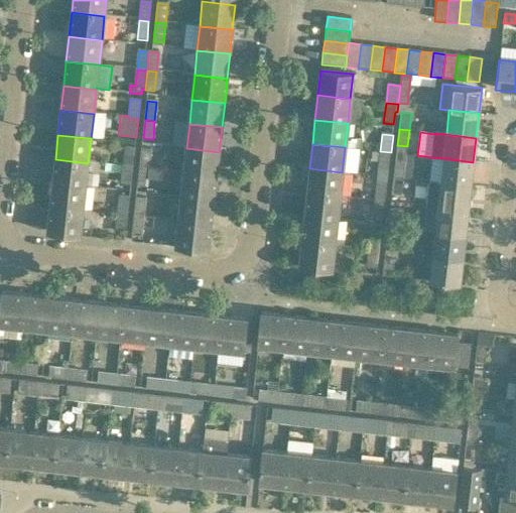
[(135,149),(125,148),(123,167),(133,168),(135,149)]
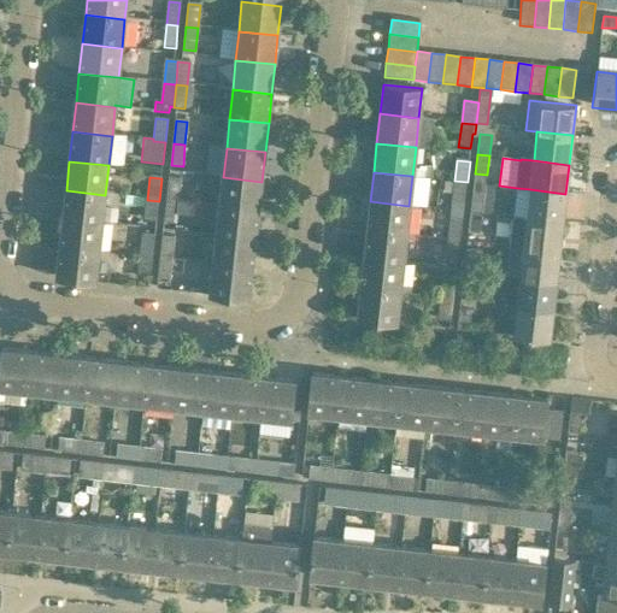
[(223,177),(221,207),(259,211),(262,182),(223,177)]
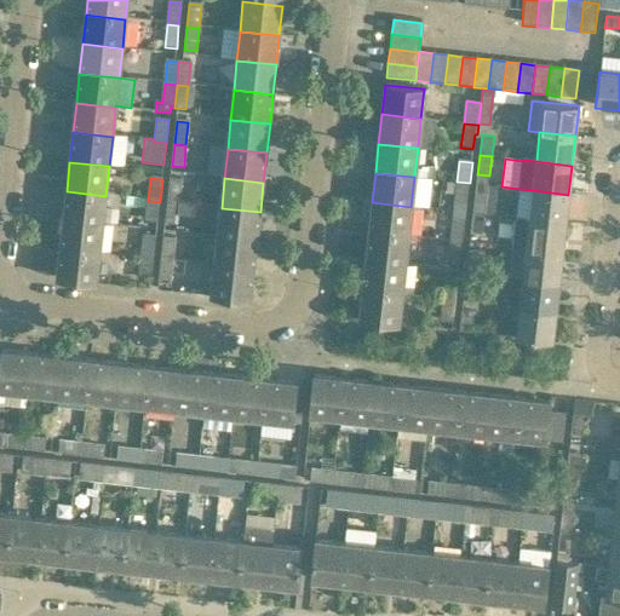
[(182,180),(170,179),(167,202),(179,203),(182,180)]
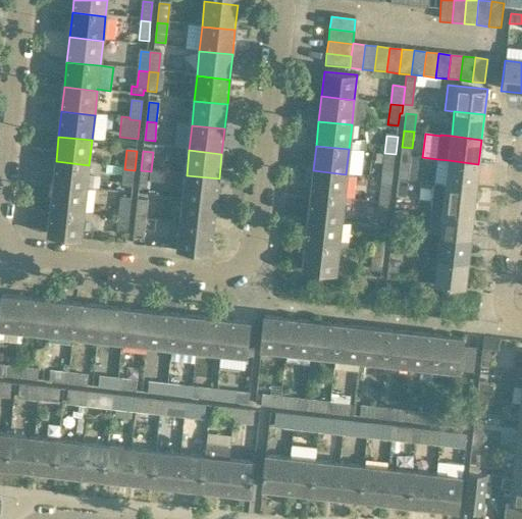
[(384,153),(382,173),(393,174),(396,154),(384,153)]
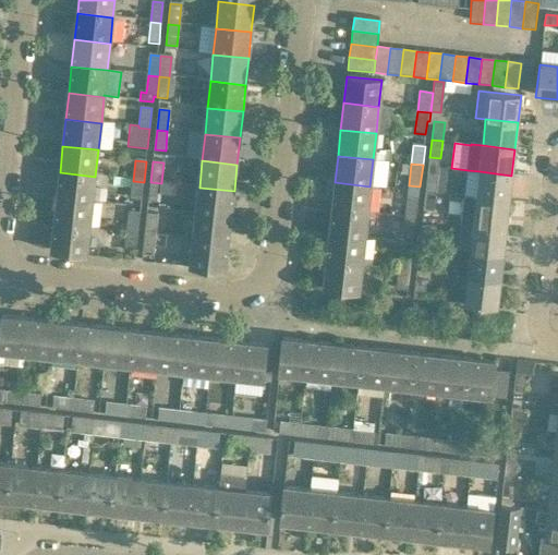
[(480,171),(476,197),(508,202),(511,176),(480,171)]
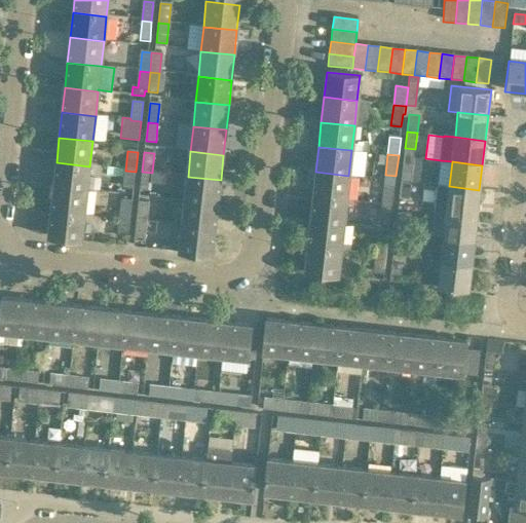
[(57,162),(53,188),(86,191),(89,166),(57,162)]
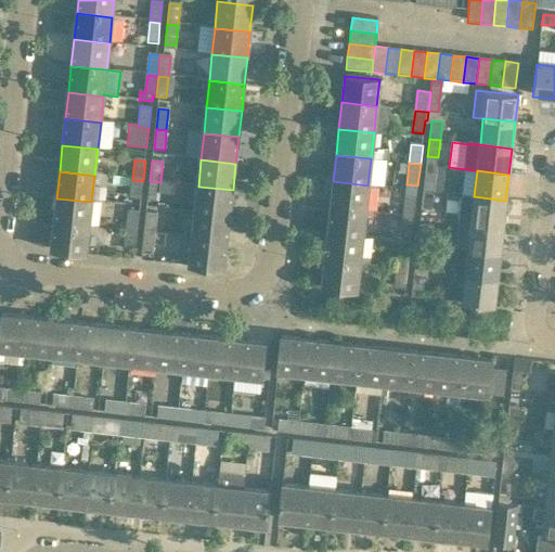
[(425,174),(423,191),(434,192),(436,175),(425,174)]
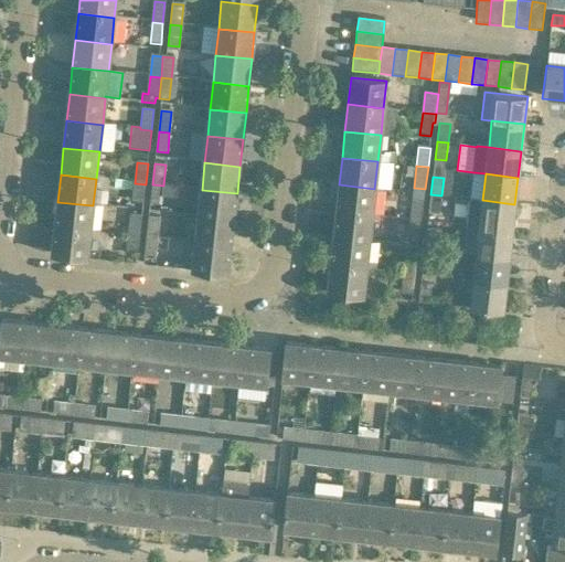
[(146,184),(135,183),(132,203),(144,204),(146,184)]
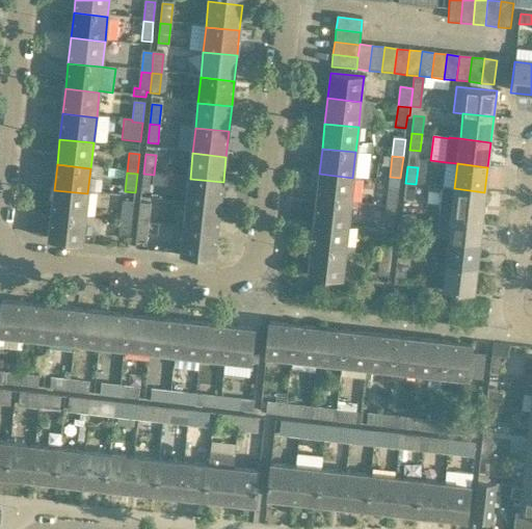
[(154,175),(143,174),(142,193),(152,194),(154,175)]
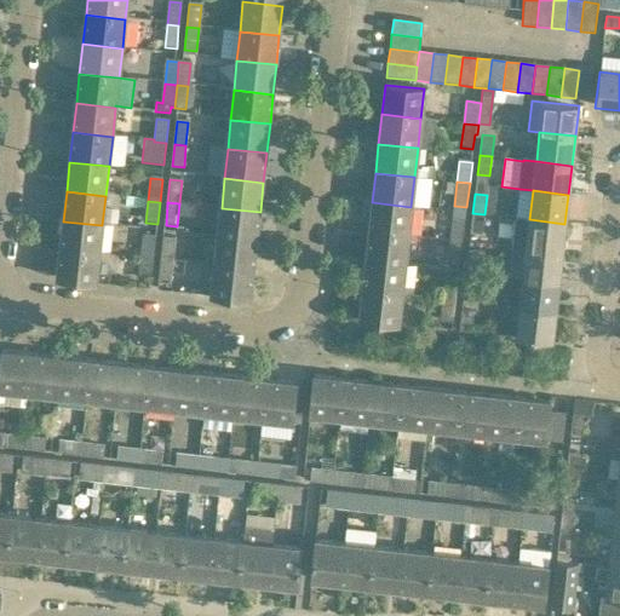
[(372,202),(368,231),(408,236),(411,207),(372,202)]
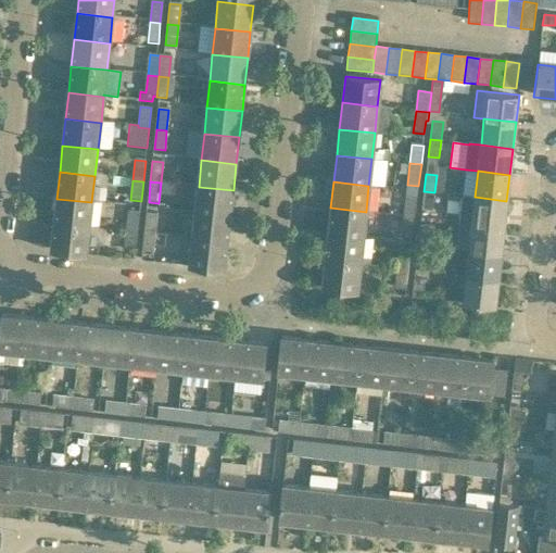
[(199,187),(196,213),(230,216),(234,190),(199,187)]
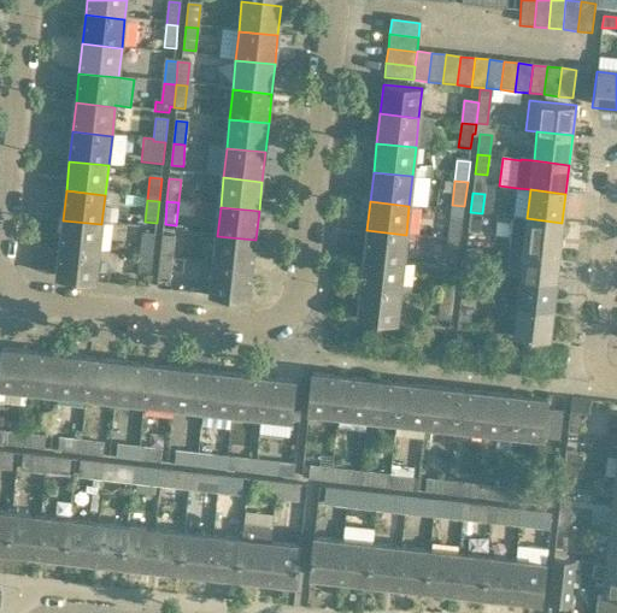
[(470,212),(469,233),(480,234),(482,213),(470,212)]
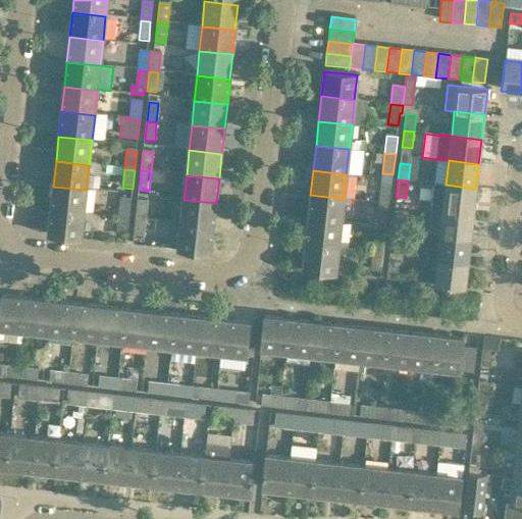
[(381,183),(379,203),(389,204),(392,185),(381,183)]
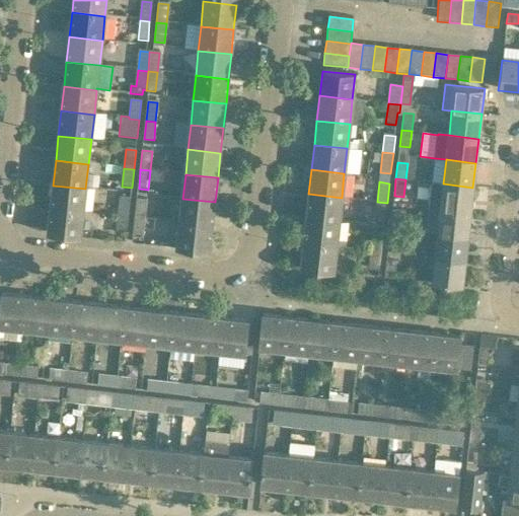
[(428,207),(430,207),(470,212),(472,188),(443,183),(431,182),(428,207)]
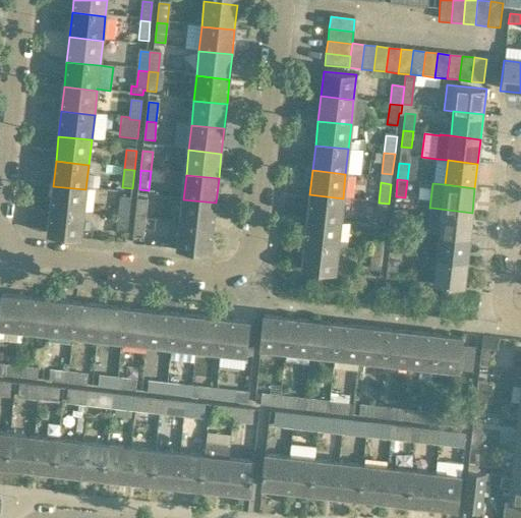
[(53,186),(50,211),(83,215),(85,189),(53,186)]
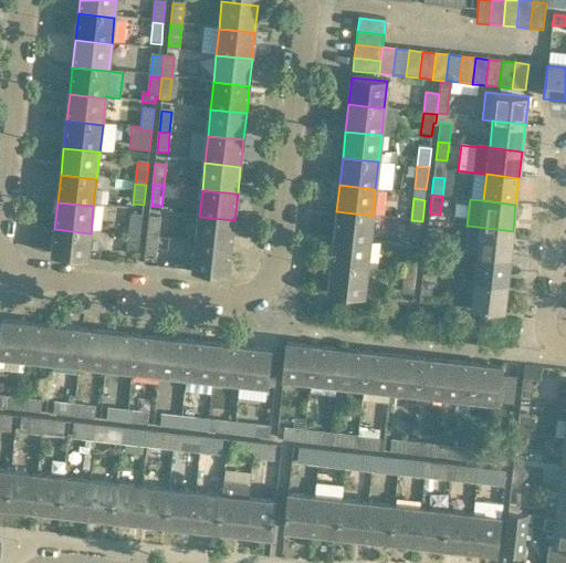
[(336,211),(334,239),(369,242),(373,216),(336,211)]
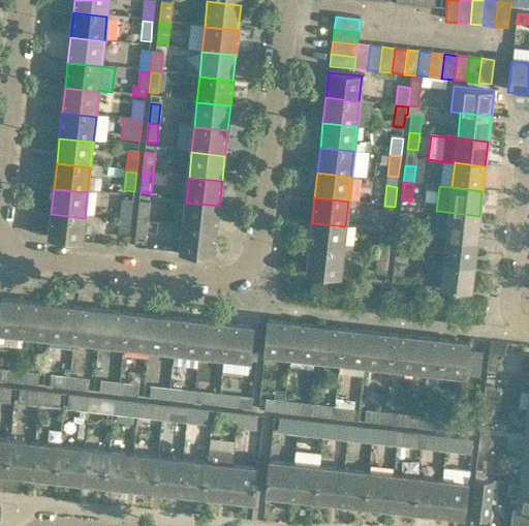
[(123,202),(121,221),(130,223),(132,203),(123,202)]
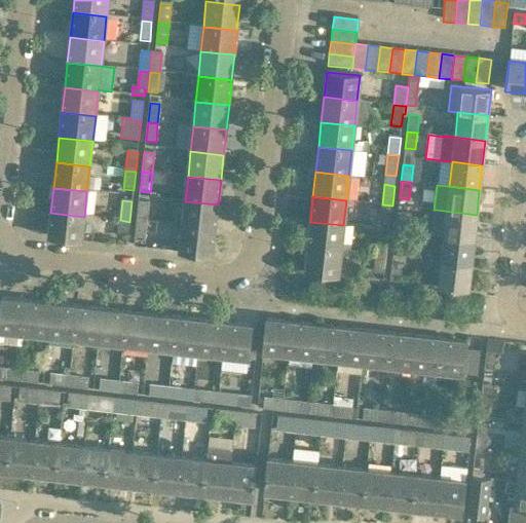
[(138,201),(136,221),(146,222),(148,202),(138,201)]
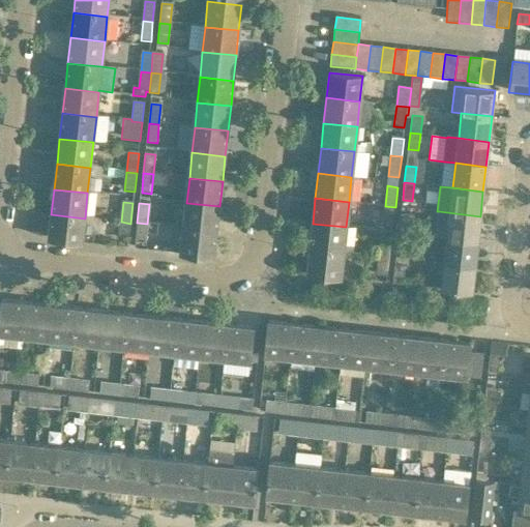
[(186,203),(183,228),(217,232),(219,206),(186,203)]
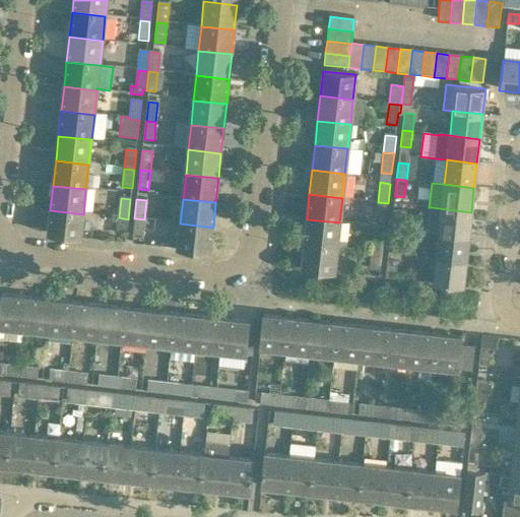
[(388,203),(378,202),(375,222),(385,223),(388,203)]
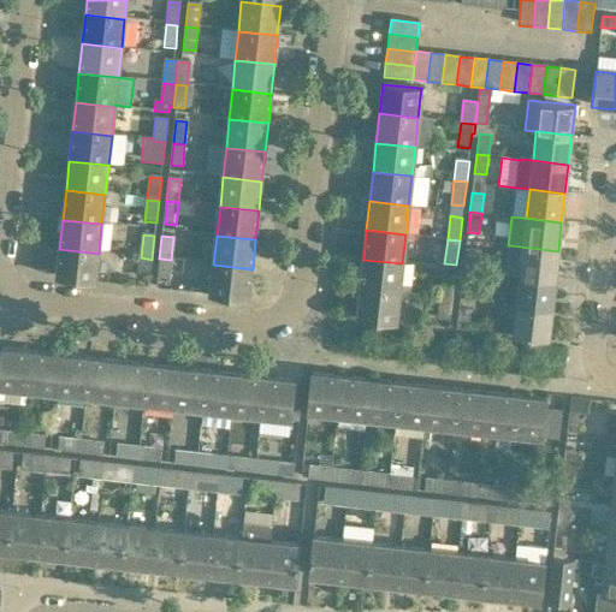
[(508,245),(504,274),(507,275),(510,275),(519,277),(555,280),(558,251),(510,245),(508,245)]
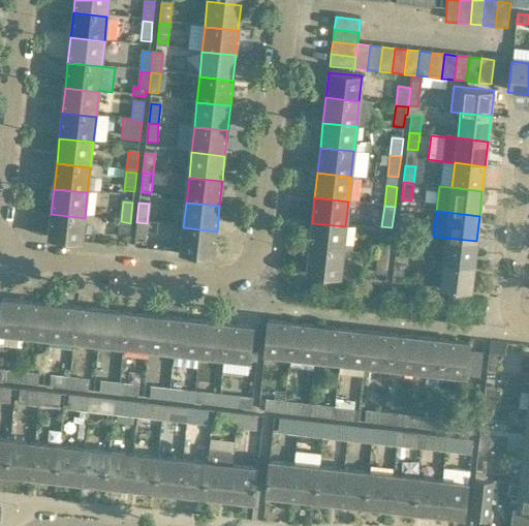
[(85,218),(51,214),(48,240),(82,243),(85,218)]
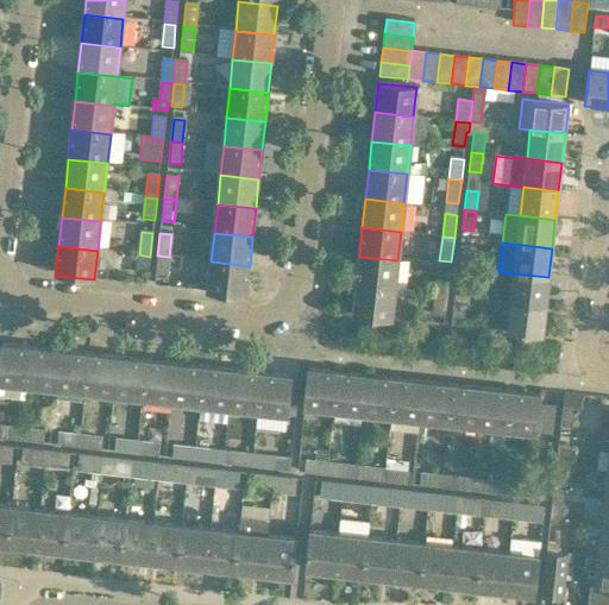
[(458,249),(457,268),(470,269),(471,250),(458,249)]
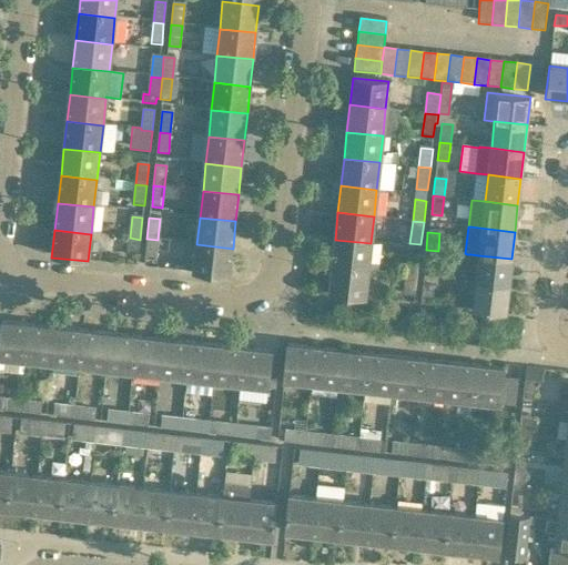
[(140,240),(130,238),(128,258),(139,259),(140,240)]
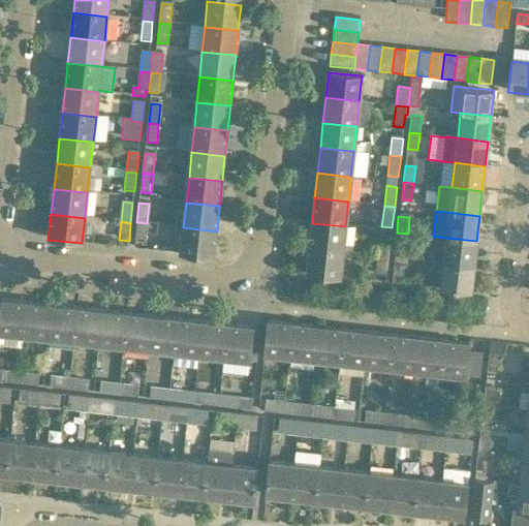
[(147,223),(136,222),(135,242),(145,243),(147,223)]
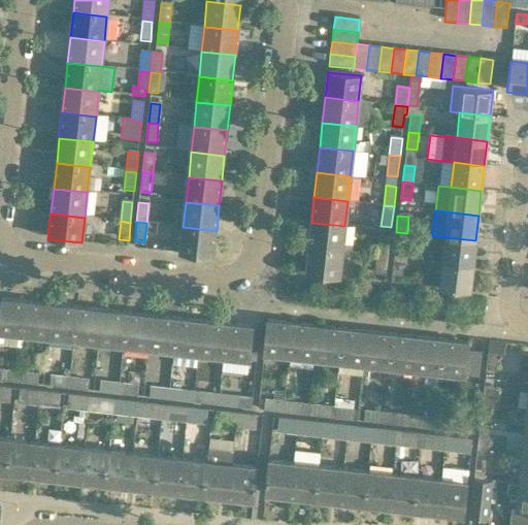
[(311,223),(308,248),(341,252),(344,226),(311,223)]
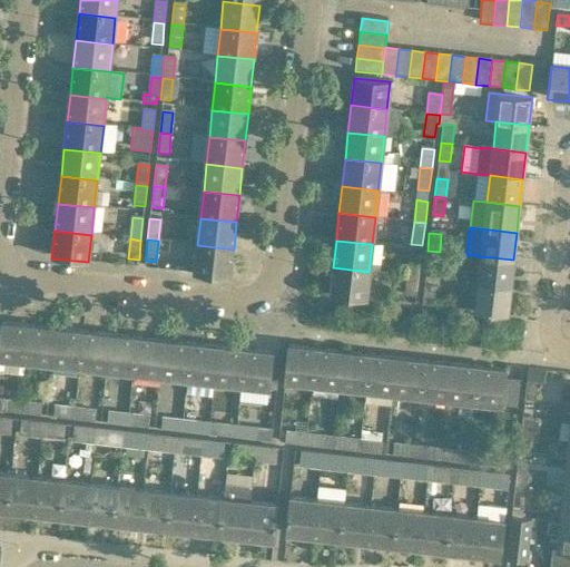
[(234,250),(197,245),(195,273),(231,276),(234,250)]
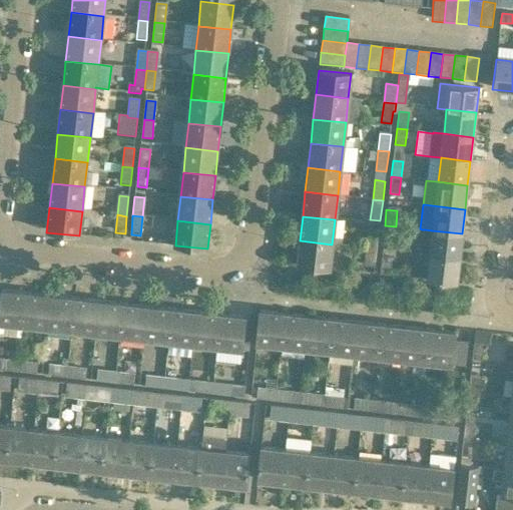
[(396,226),(385,225),(383,242),(394,243),(396,226)]
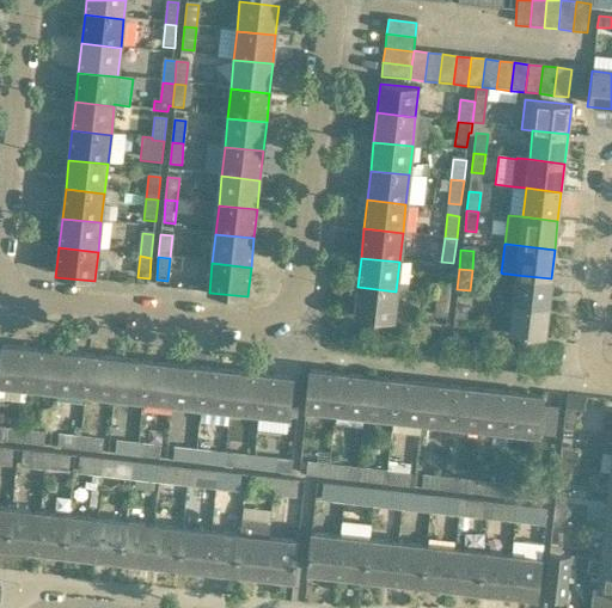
[(440,274),(438,295),(448,296),(451,275),(440,274)]
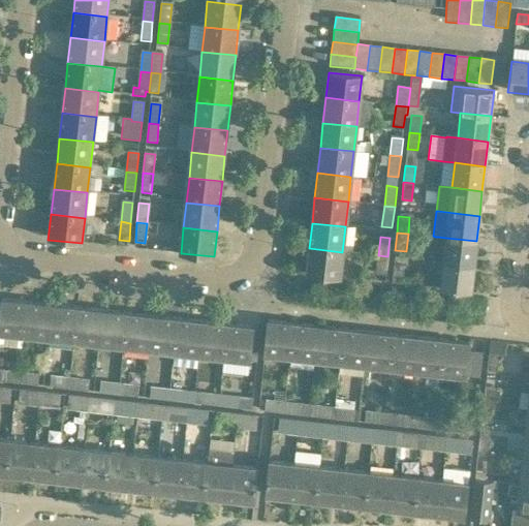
[(445,238),(442,263),(473,266),(476,241),(445,238)]
